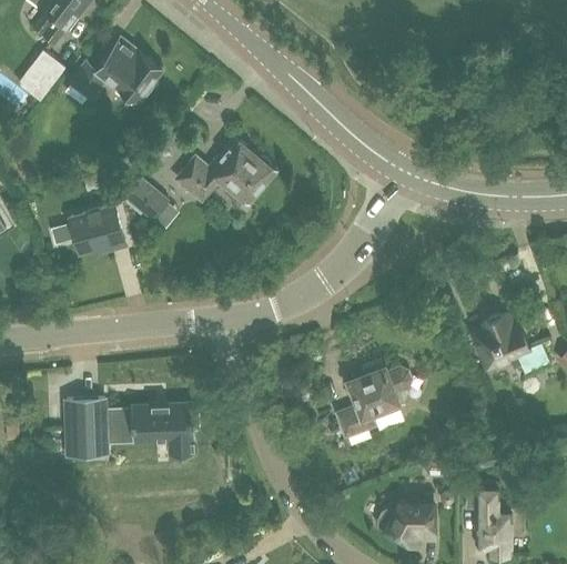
[(33,29),(53,44),(67,28),(69,30),(79,18),(77,16),(88,0),(30,0),(47,12),(33,29)]
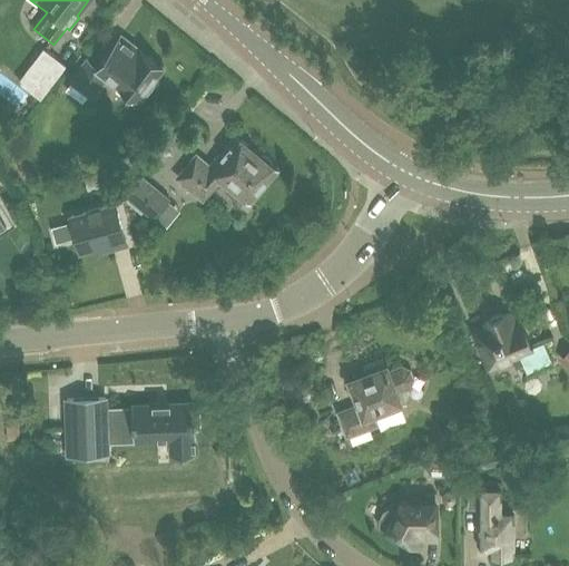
[(134,105),(137,100),(143,105),(156,88),(153,86),(164,70),(140,52),(139,54),(121,40),(98,70),(88,62),(71,85),(74,86),(69,93),(85,104),(89,98),(92,100),(109,79),(121,89),(118,93),(134,105)]
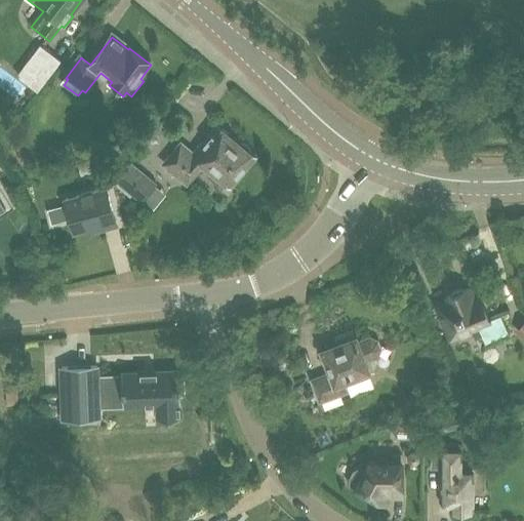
[(58,64),(39,48),(16,77),(36,92),(58,64)]
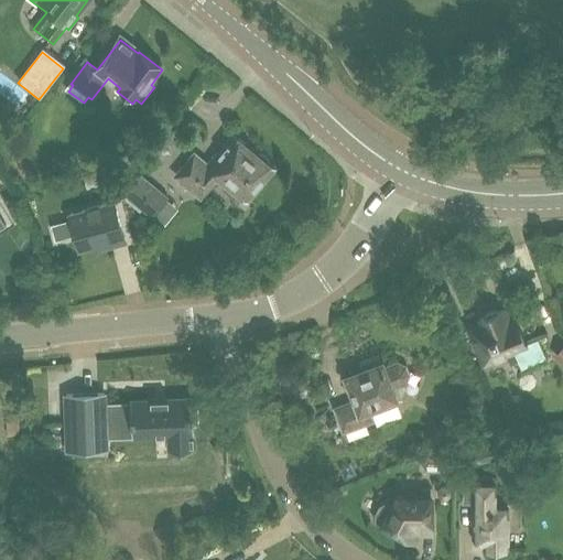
[(225,191),(239,204),(244,198),(250,204),(255,203),(264,192),(263,187),(277,172),(237,138),(224,154),(222,153),(207,170),(196,160),(180,179),(204,201),(219,183),(226,189),(225,191)]
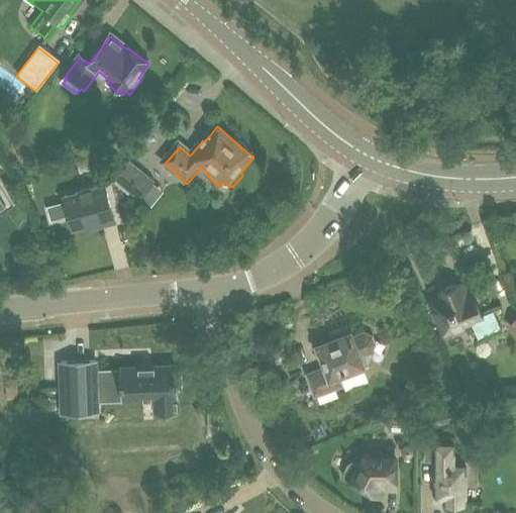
[(139,203),(156,184),(130,163),(114,182),(139,203)]
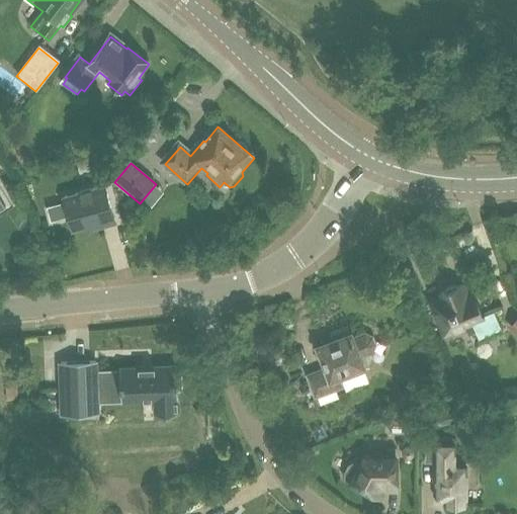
[(105,188),(65,200),(73,232),(100,224),(102,230),(115,226),(114,220),(105,188)]
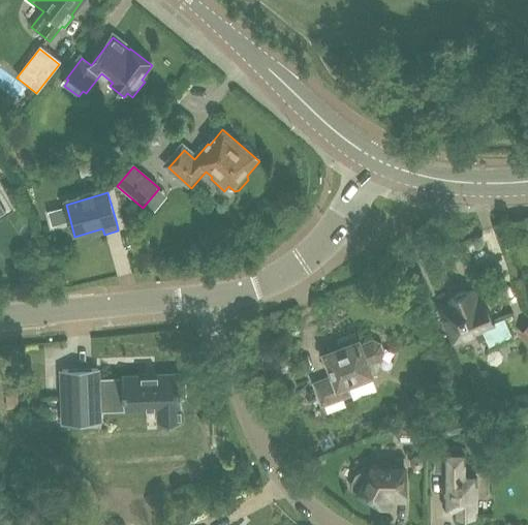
[(485,305),(479,307),(473,295),(451,304),(452,306),(441,311),(456,343),(474,335),(479,347),(488,343),(489,347),(513,338),(505,321),(494,327),(485,305)]
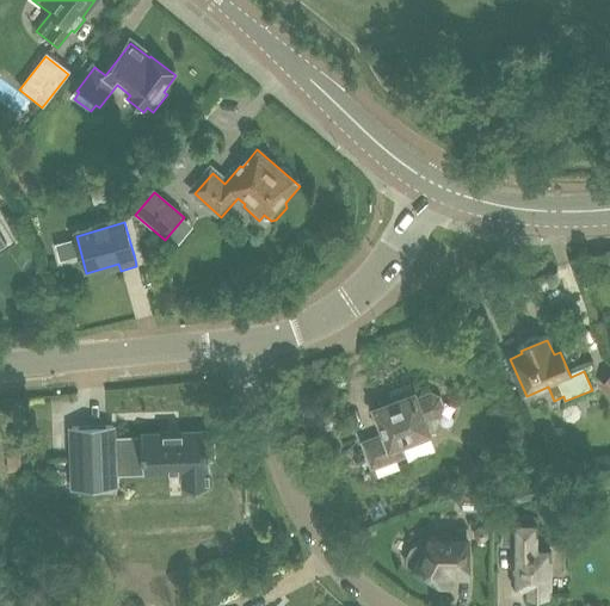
[(418,402),(412,388),(390,396),(394,404),(377,410),(387,438),(365,446),(374,470),(405,458),(400,446),(431,434),(426,422),(439,418),(443,409),(441,401),(432,397),(418,402)]
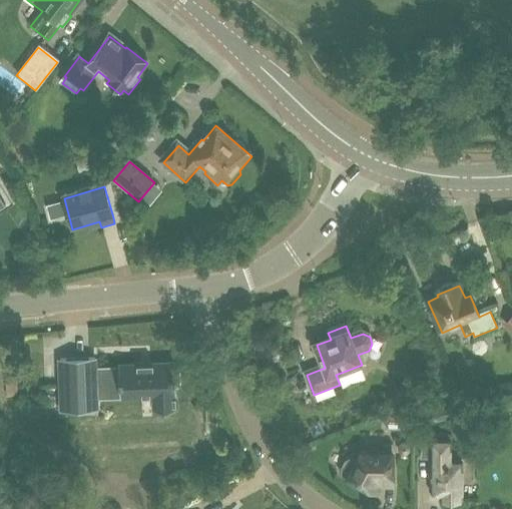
[(95,361),(61,362),(62,397),(122,394),(122,398),(154,396),(155,411),(177,410),(176,390),(182,389),(181,371),(175,372),(175,367),(96,370),(95,361)]
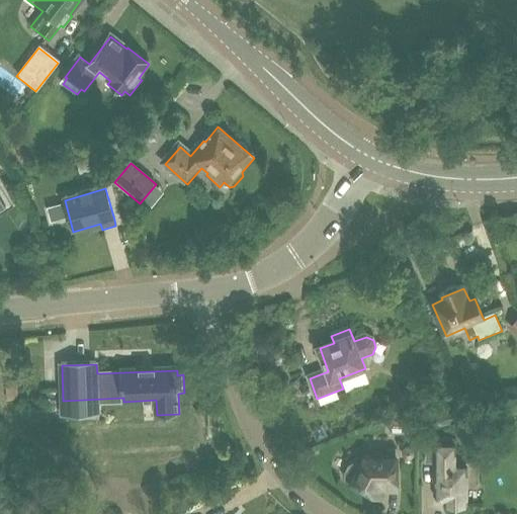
[(329,438),(324,428),(313,433),(318,443),(329,438)]
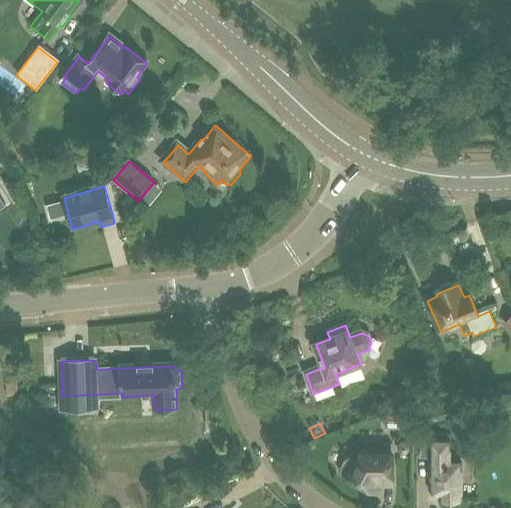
[(442,492),(442,499),(446,499),(446,500),(446,502),(447,503),(448,504),(449,504),(451,505),(452,505),(453,505),(455,504),(456,504),(457,503),(458,501),(458,500),(458,499),(462,499),(462,482),(473,482),(472,460),(460,460),(460,463),(450,463),(450,442),(449,442),(449,436),(421,437),(421,460),(432,460),(433,492),(442,492)]
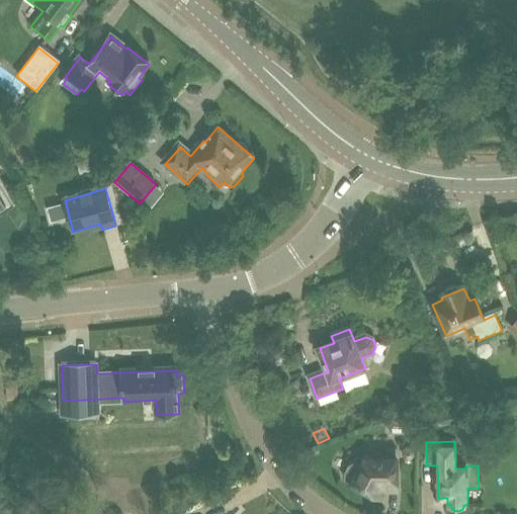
[(390,451),(389,458),(365,458),(361,465),(355,462),(349,465),(345,473),(345,481),(380,501),(384,493),(397,494),(398,459),(397,459),(397,451),(390,451)]
